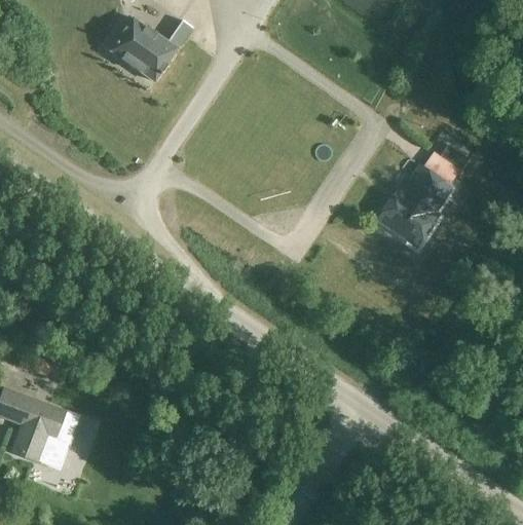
[(194,26),(189,23),(183,19),(167,41),(136,19),(113,51),(155,81),(194,26)]
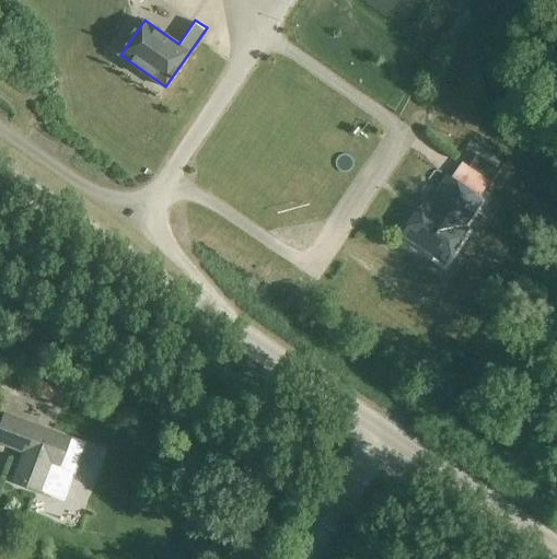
[(479,153),(471,165),(492,181),(501,169),(479,153)]
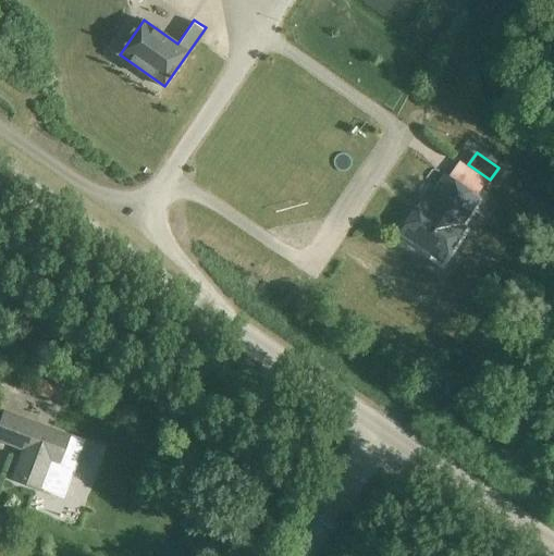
[(415,213),(403,231),(441,257),(462,227),(457,224),(475,200),(445,181),(420,218),(415,213)]
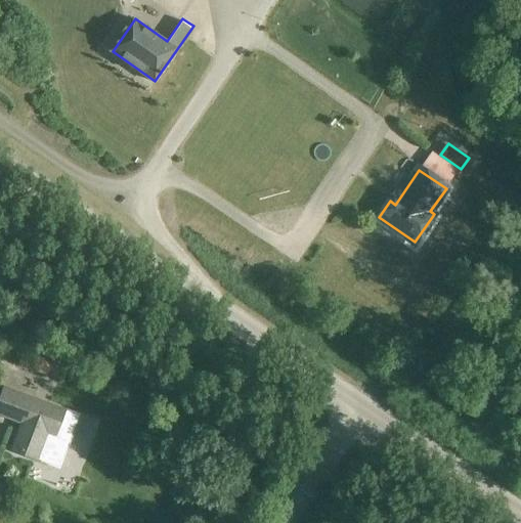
[(6,386),(0,401),(0,413),(22,423),(13,448),(38,459),(40,454),(59,463),(78,413),(66,408),(6,386)]
